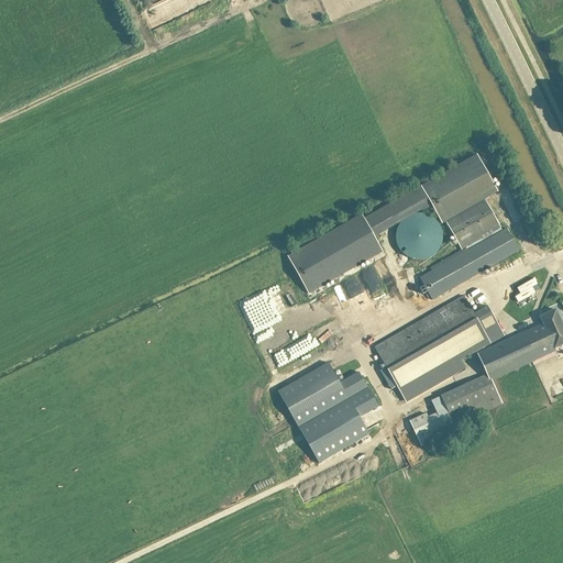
[(157,0),(156,1),(157,4),(151,8),(156,19),(197,0),(157,0)]
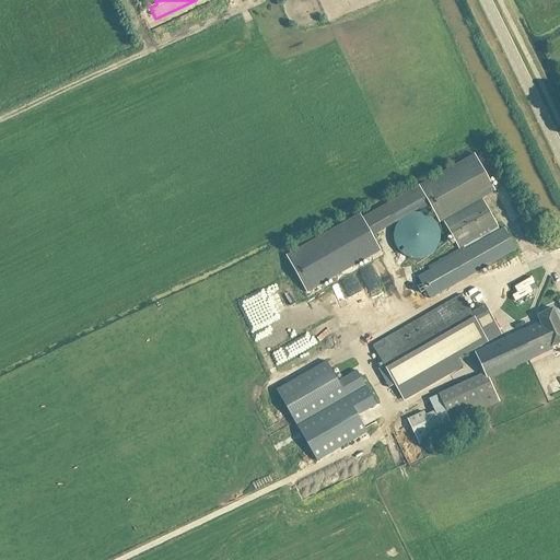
[(143,34),(148,32),(143,23),(138,26),(143,34)]
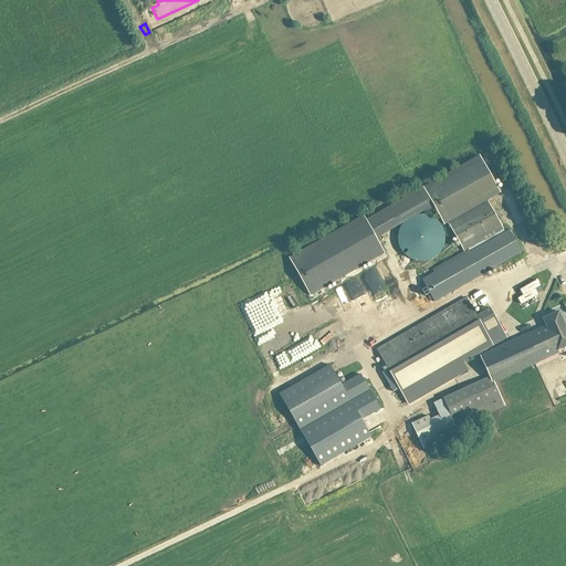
[(435,273),(421,280),(435,302),(521,253),(509,231),(470,252),(468,248),(502,229),(486,200),(500,192),(479,156),(422,188),(432,206),(443,224),(447,222),(463,252),(432,270),(435,273)]
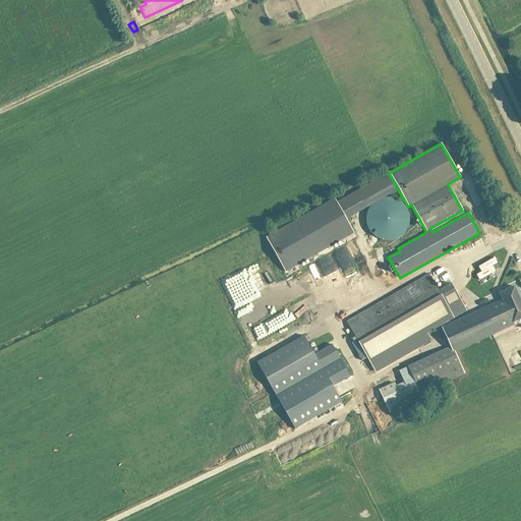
[(335,198),(266,238),(285,272),(353,233),(346,219),(373,204),(382,198),(398,189),(389,173),(337,203),(335,198)]
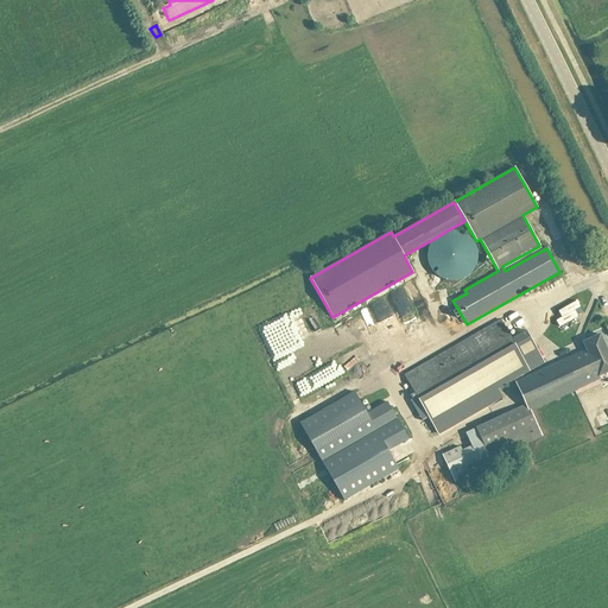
[(561,317),(556,321),(559,327),(577,317),(574,310),(580,308),(576,301),(557,311),(561,317)]
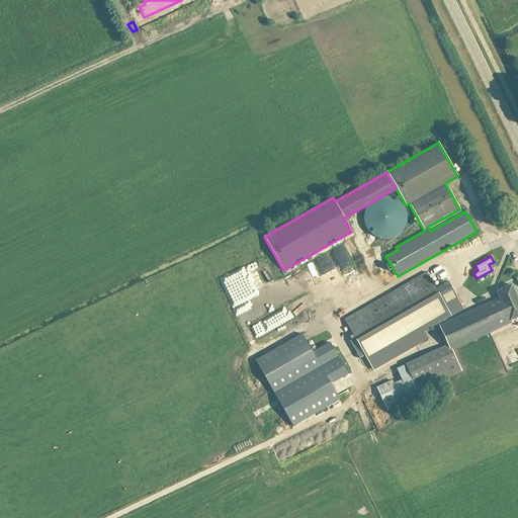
[(222,269),(227,275),(241,263),(237,257),(222,269)]
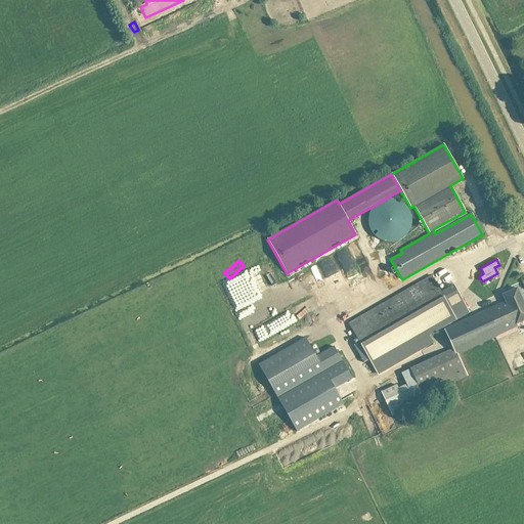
[(264,332),(331,302),(318,274),(252,305),(264,332)]
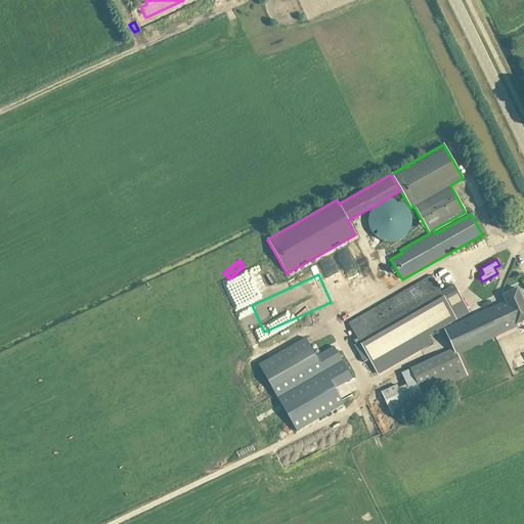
[(246,275),(230,282),(233,288),(248,281),(246,275)]
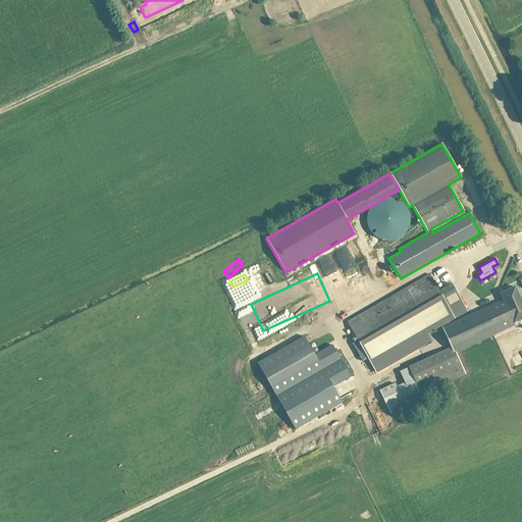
[(428,275),(347,322),(372,367),(454,319),(468,311),(452,283),(438,292),(428,275)]
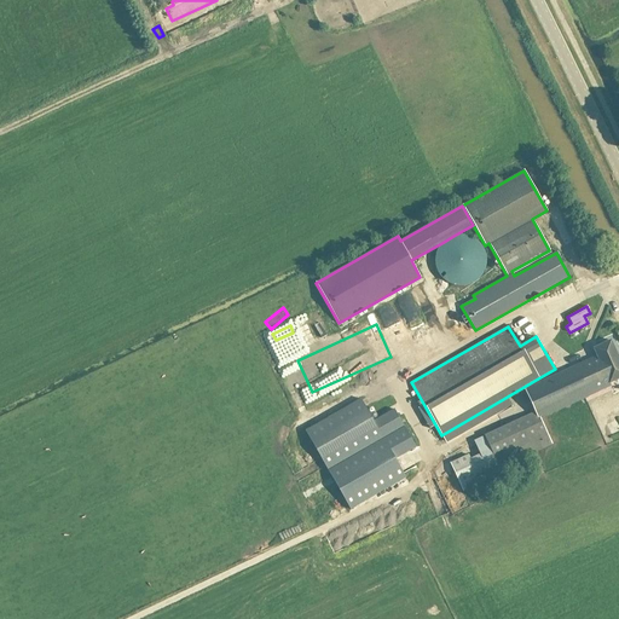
[(301,346),(298,336),(278,345),(282,354),(301,346)]
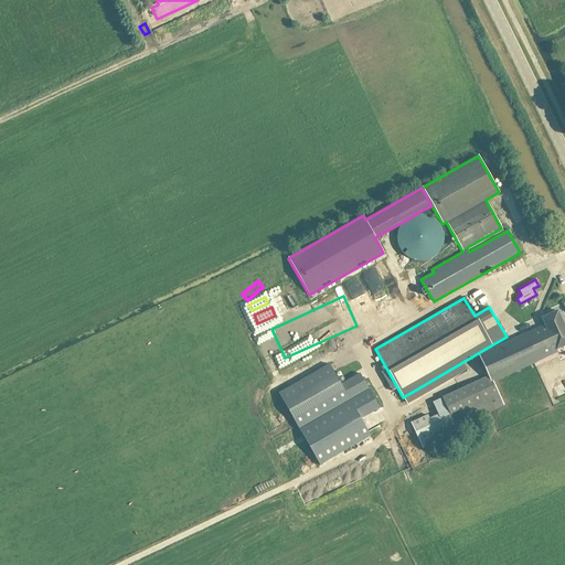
[(542,328),(542,327),(537,329),(542,338),(543,338),(544,340),(550,337),(551,339),(554,337),(552,330),(563,324),(557,311),(541,318),(545,327),(542,328)]
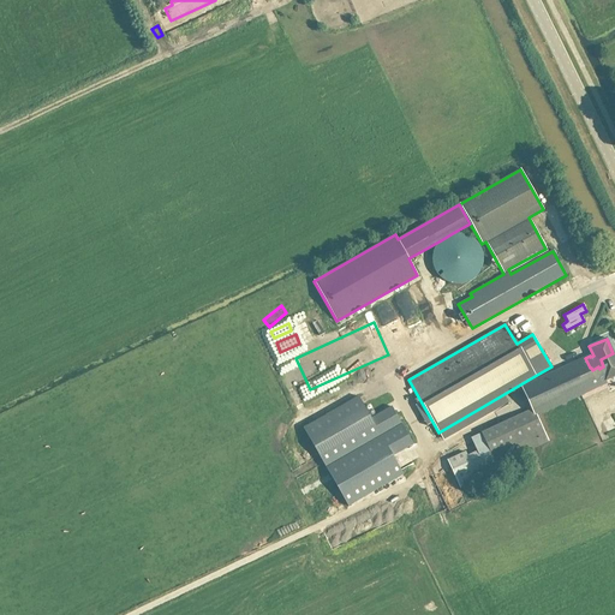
[(574,362),(589,393),(607,383),(605,381),(614,376),(614,357),(613,353),(601,359),(603,366),(599,369),(598,366),(592,370),(591,368),(590,368),(585,358),(574,362)]
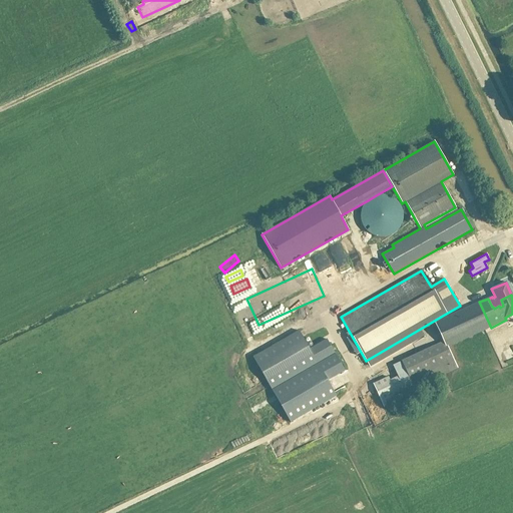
[(292,314),(297,322),(320,308),(315,299),(292,314)]
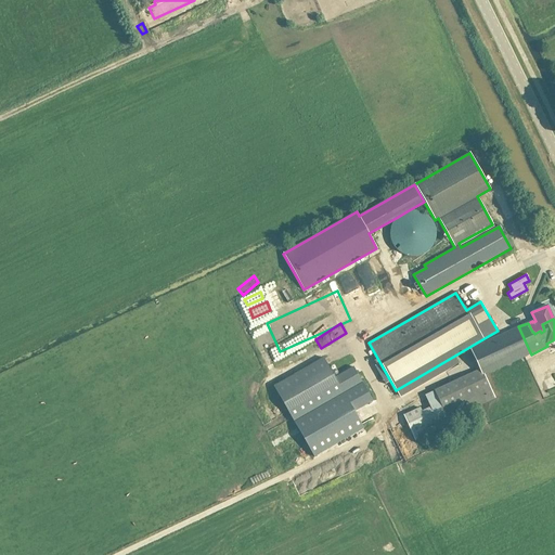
[(469,349),(479,370),(482,377),(483,376),(531,355),(518,326),(469,349)]
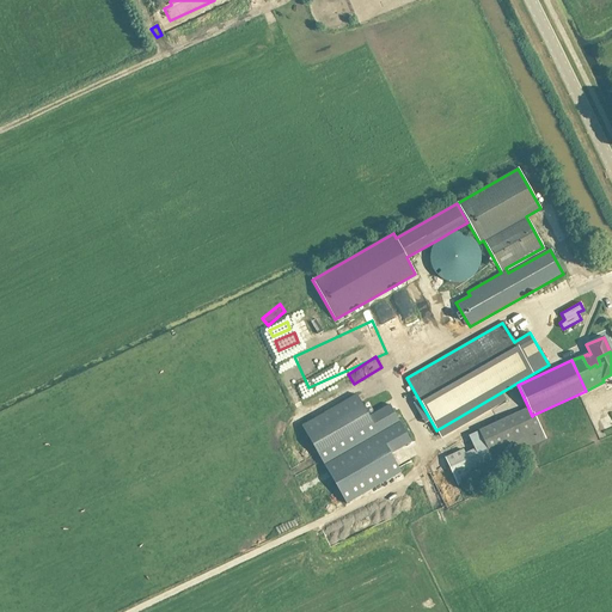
[(356,395),(301,427),(324,465),(347,503),(401,472),(390,454),(411,442),(399,421),(390,405),(369,416),(356,395)]
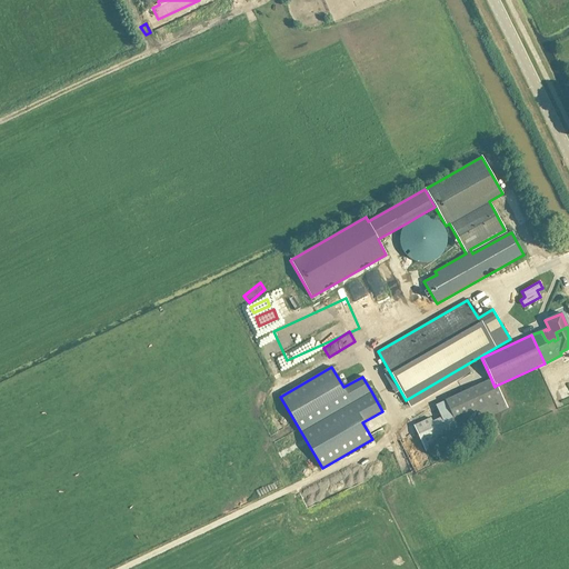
[(495,387),(491,379),(445,401),(435,406),(440,418),(431,422),(430,418),(413,426),(426,452),(461,436),(459,431),(507,409),(496,386),(495,387)]
